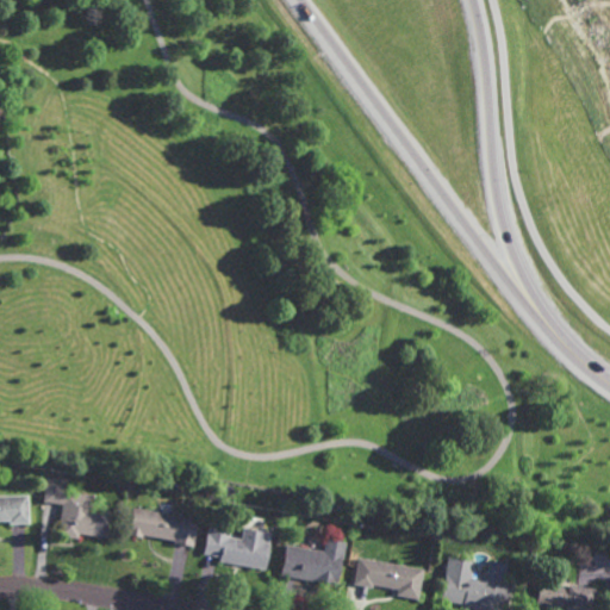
[(7,89),(14,83),(10,76),(1,82),(7,89)]
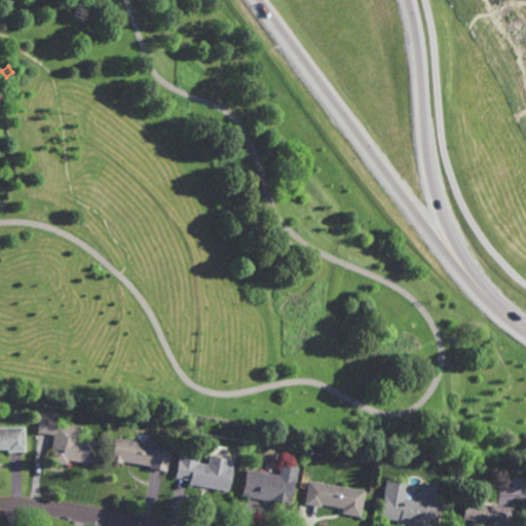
[(90,463),(68,460),(67,465),(48,462),(52,434),(36,431),(39,411),(57,413),(55,423),(80,426),(78,439),(94,441),(90,463)]
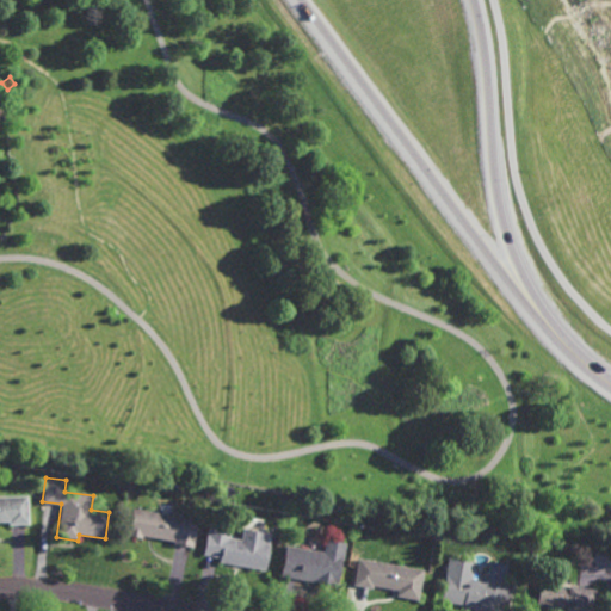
[(7,524),(7,522),(0,522),(0,495),(28,495),(28,524),(7,524)]
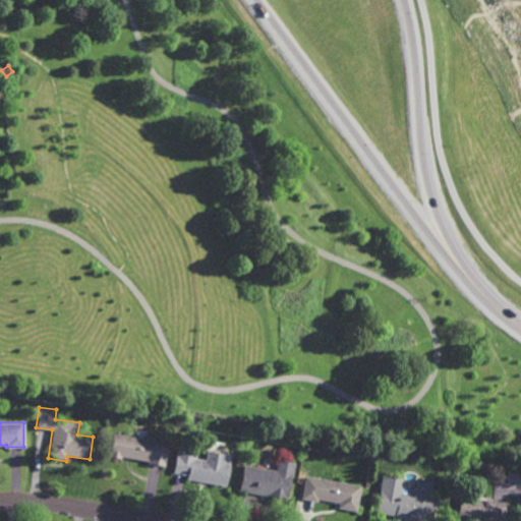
[(164,467),(147,464),(148,461),(121,457),(120,459),(109,457),(113,433),(168,443),(164,467)]
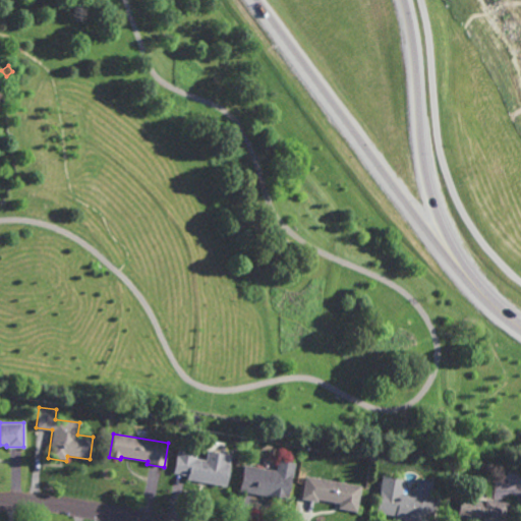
[(229,465),(230,465),(226,486),(186,478),(187,475),(172,472),(176,455),(206,460),(208,451),(231,455),(229,465)]
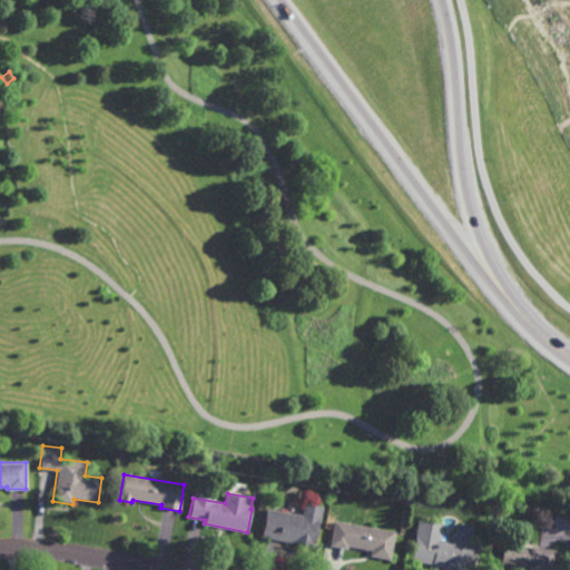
[(315,546),(262,537),(266,509),(302,514),(303,503),(322,505),(315,546)]
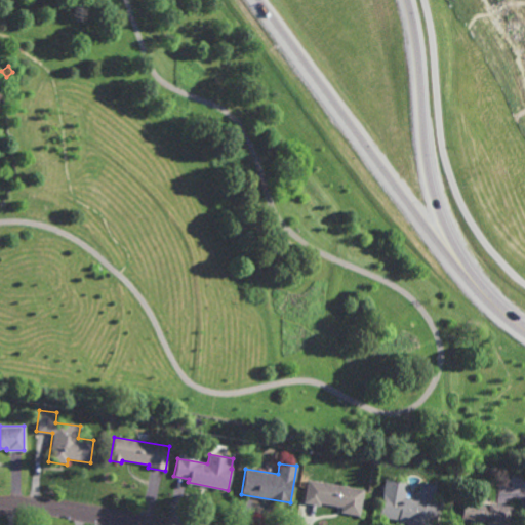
[(358,515),(340,512),(341,507),(320,502),(319,506),(304,502),(308,480),(362,489),(358,515)]
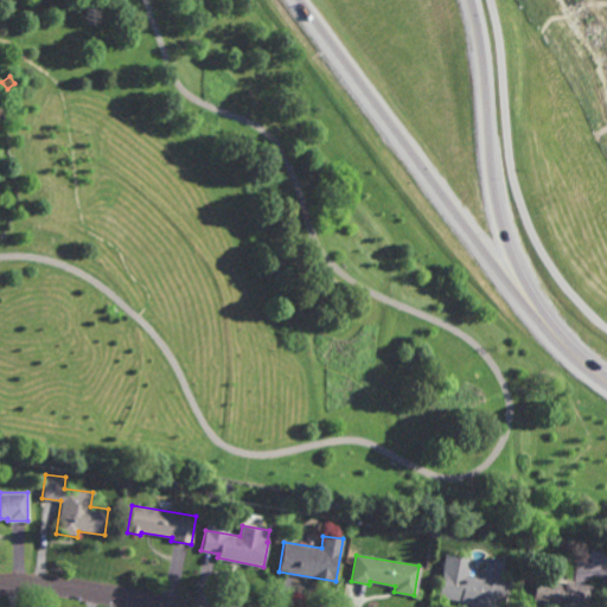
[(466,574),(472,575),(481,568),(483,567),(499,570),(498,580),(506,581),(500,606),(492,606),(485,606),(471,606),(458,605),(459,601),(436,598),(441,572),(440,572),(443,555),(468,560),(466,574)]
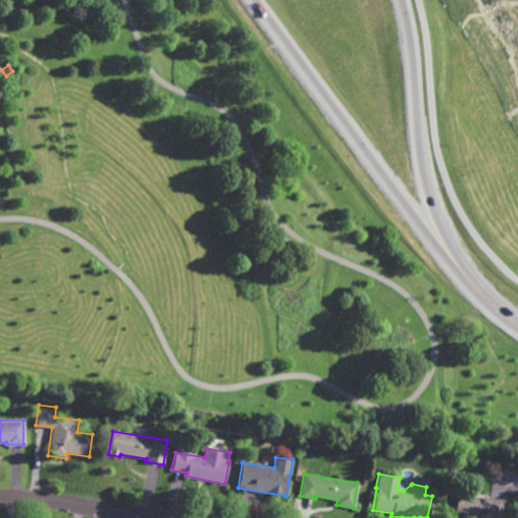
[(482,497),(504,500),(500,517),(477,517),(453,514),(457,494),(470,496),(471,490),(483,492),(482,497)]
